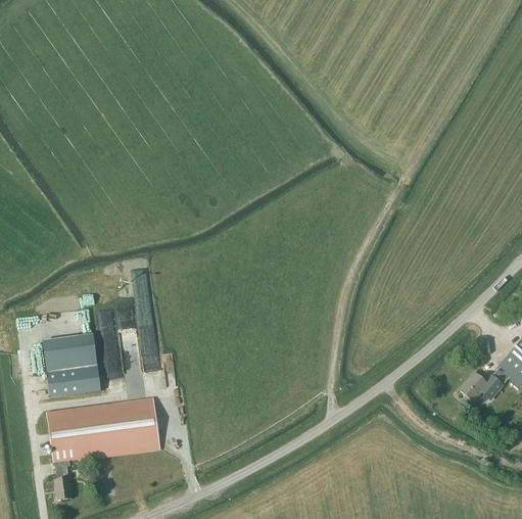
[(144,367),(160,365),(152,303),(119,308),(120,323),(130,322),(131,333),(123,334),(124,340),(141,338),(144,367)]
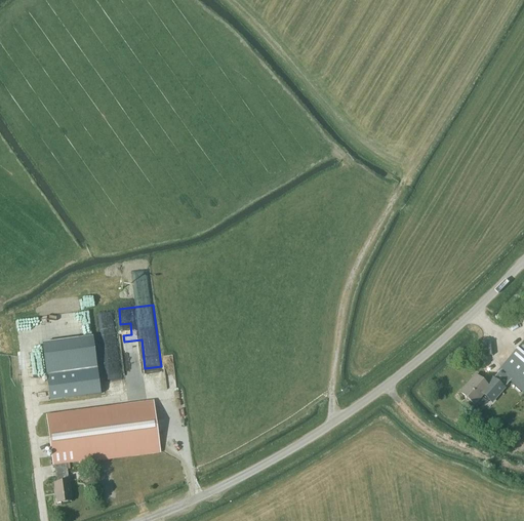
[(483,328),(486,345),(480,346),(482,356),(493,354),(488,327),(483,328)]
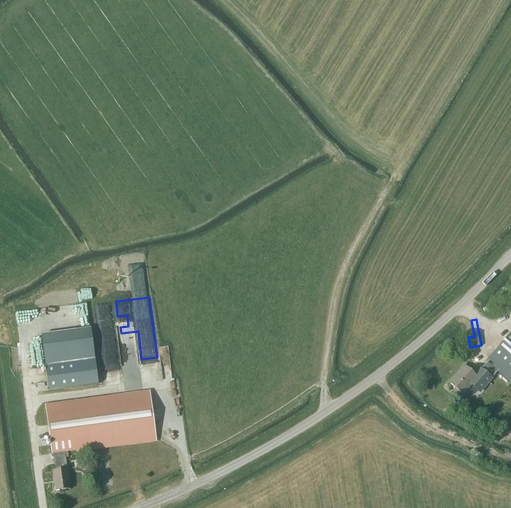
[(49,387),(99,380),(92,328),(43,335),(49,387)]
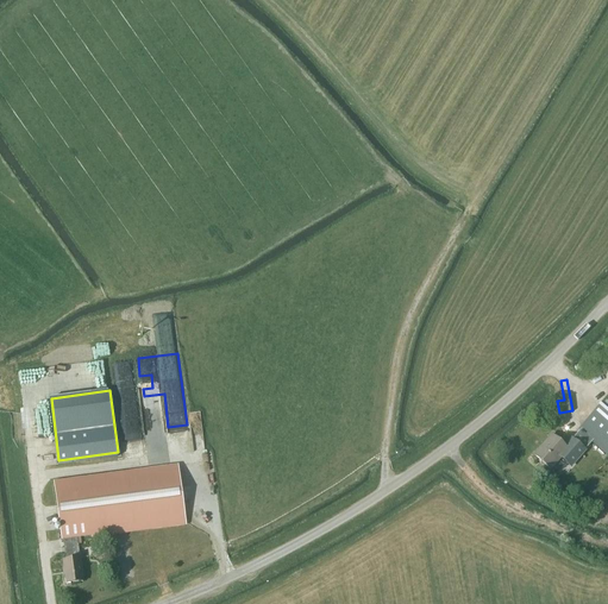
[(607,392),(578,426),(580,427),(590,435),(607,451),(607,392)]
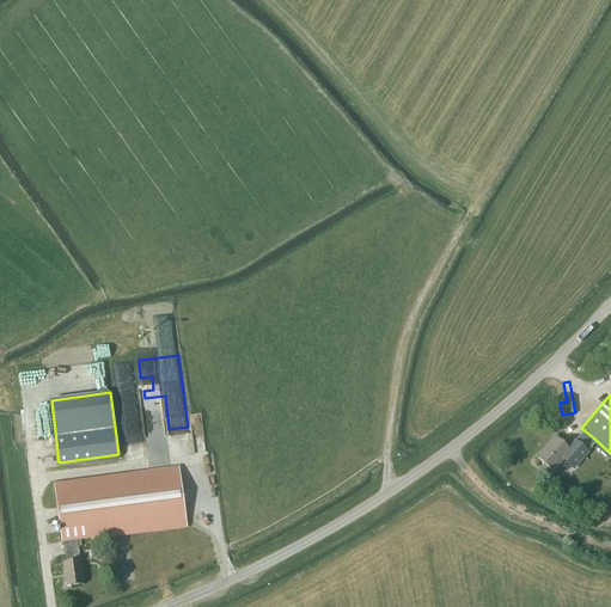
[(544,445),(537,453),(553,467),(563,455),(573,464),(587,448),(585,446),(575,437),(568,445),(556,435),(545,446),(544,445)]
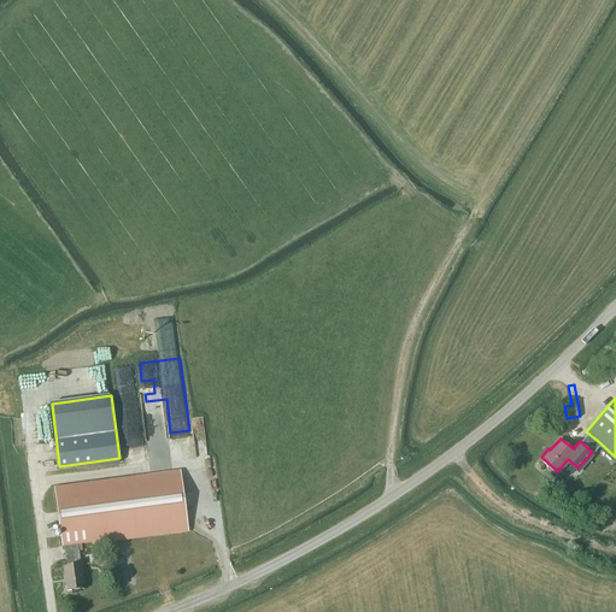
[(94,541),(189,528),(181,466),(56,483),(64,542),(68,563),(64,564),(68,587),(86,584),(82,562),(81,562),(78,540),(93,539),(94,541)]
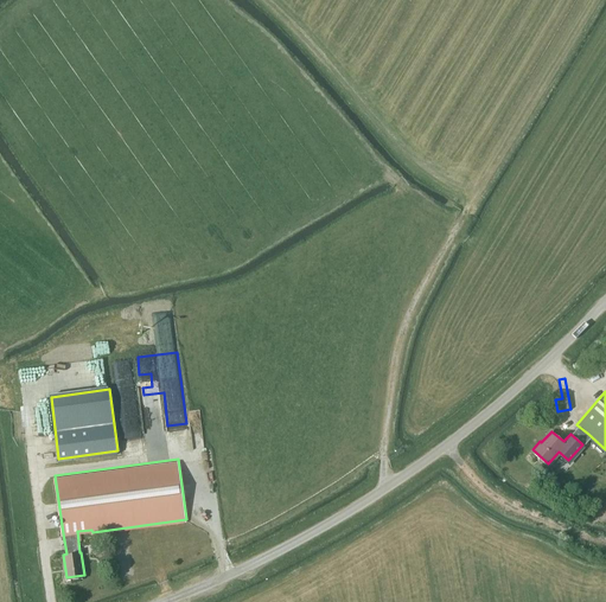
[(102,565),(110,562),(106,552),(99,556),(102,565)]
